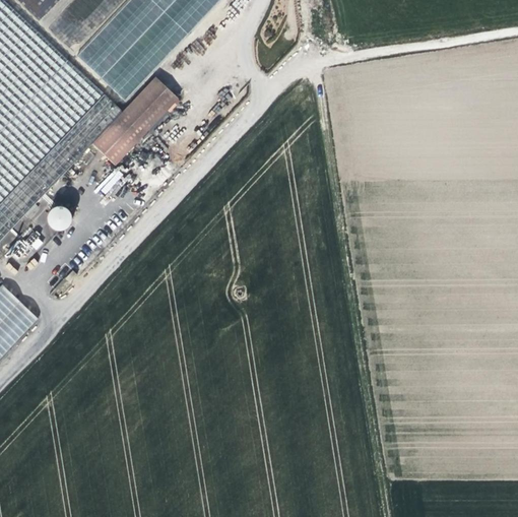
[(13,0),(37,22),(58,0),(13,0)]
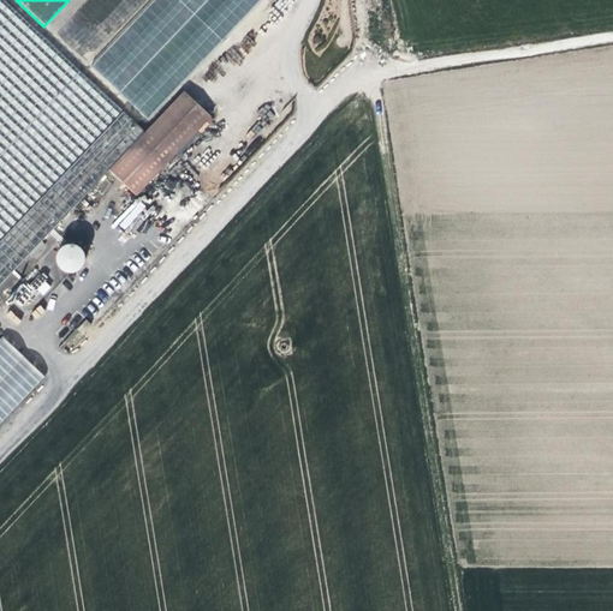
[(201,0),(161,0),(93,73),(114,93),(201,0)]
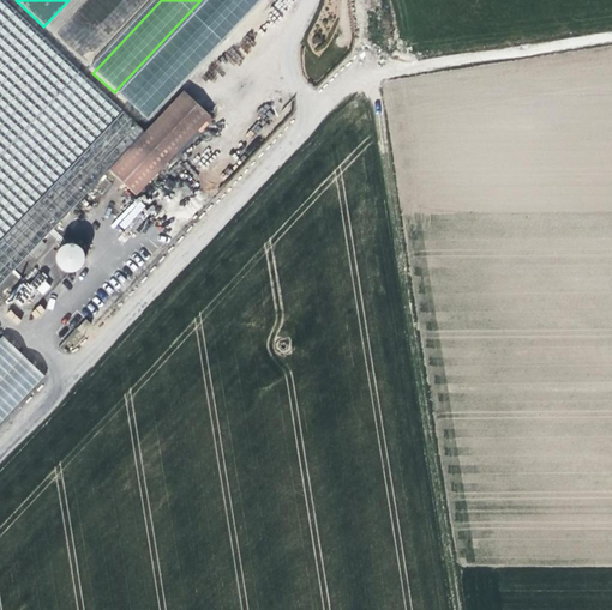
[(247,0),(210,0),(118,98),(138,118),(247,0)]
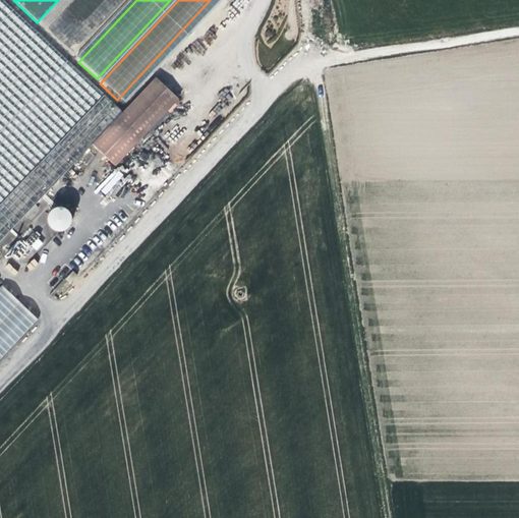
[(0,203),(100,95),(0,2),(0,203)]
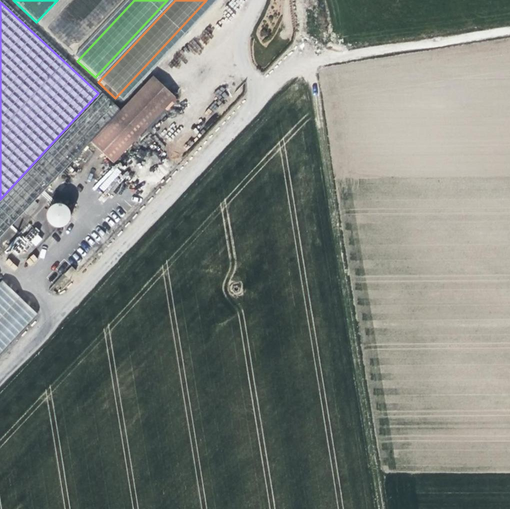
[(54,6),(39,25),(64,44),(73,32),(60,21),(65,15),(54,6)]
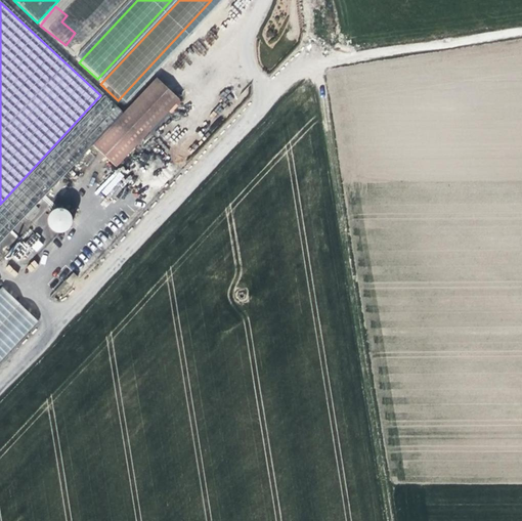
[(115,166),(177,97),(154,76),(119,114),(91,144),(115,166)]
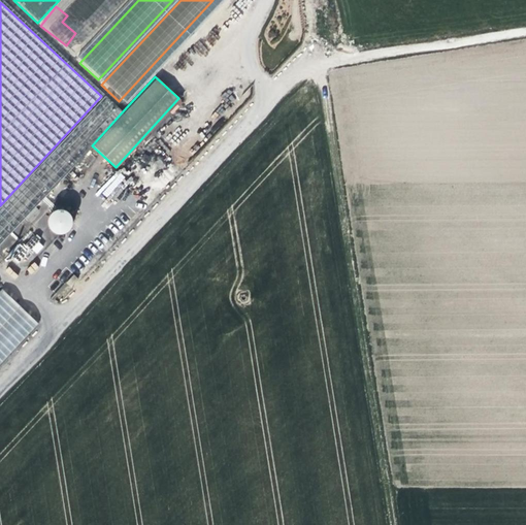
[(0,243),(92,145),(120,115),(101,96),(0,205),(0,243)]
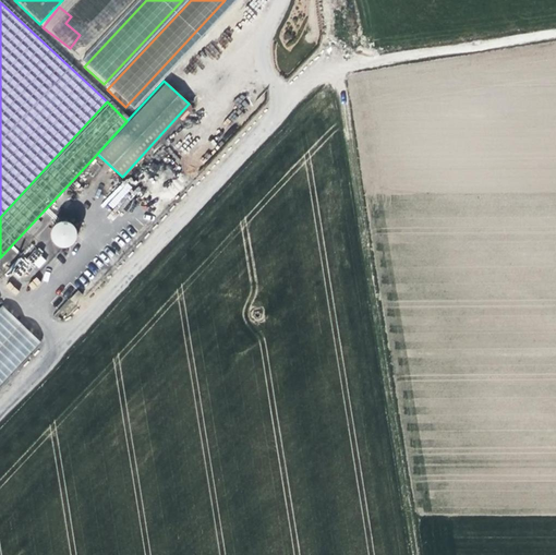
[(109,216),(132,194),(123,184),(100,206),(109,216)]
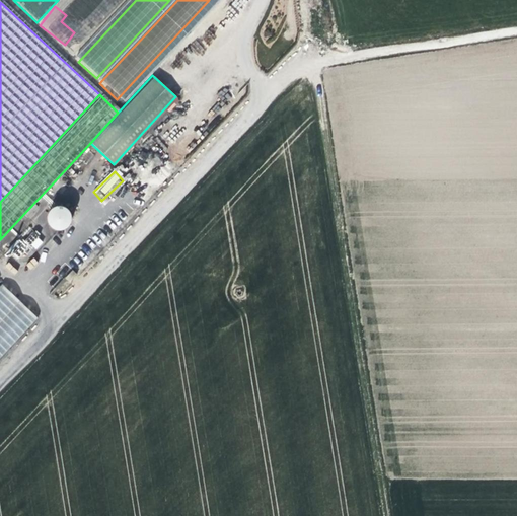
[(58,206),(44,220),(58,234),(72,221),(58,206)]
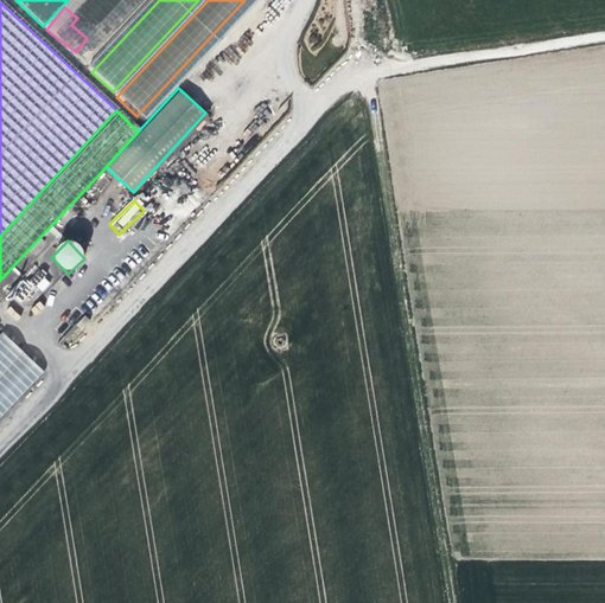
[(0,380),(23,357),(2,338),(0,340),(0,380)]
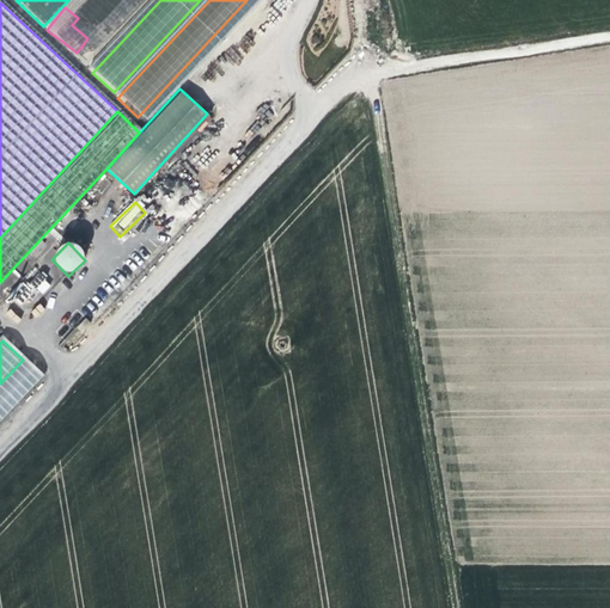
[(0,421),(42,376),(23,360),(0,384),(0,421)]
